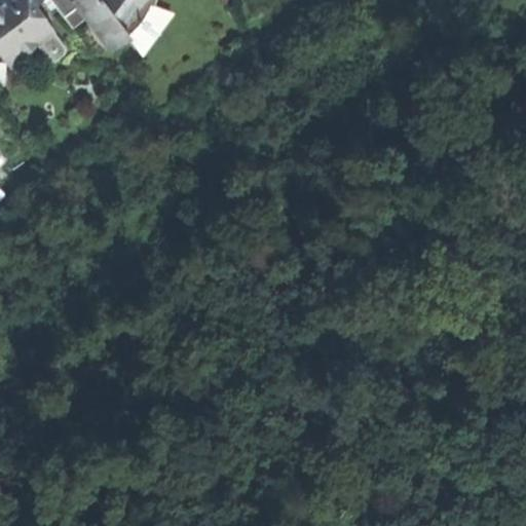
[(0,0),(0,51),(11,66),(23,58),(21,55),(36,43),(38,46),(54,34),(32,3),(29,0),(0,0)]
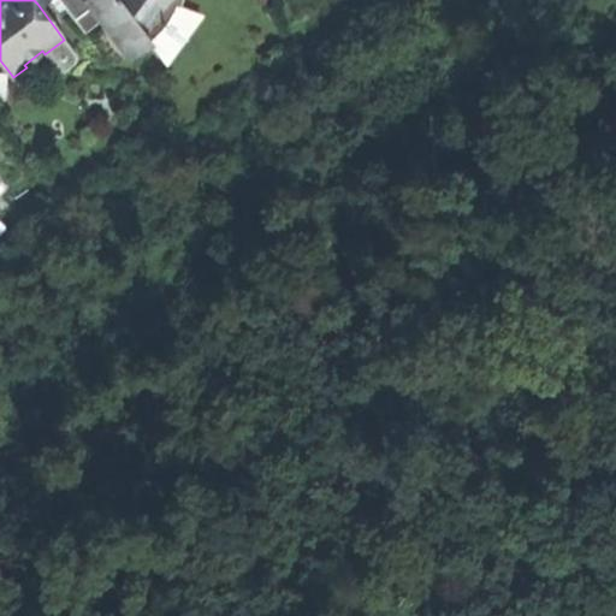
[(59,0),(73,19),(90,6),(86,0),(59,0)]
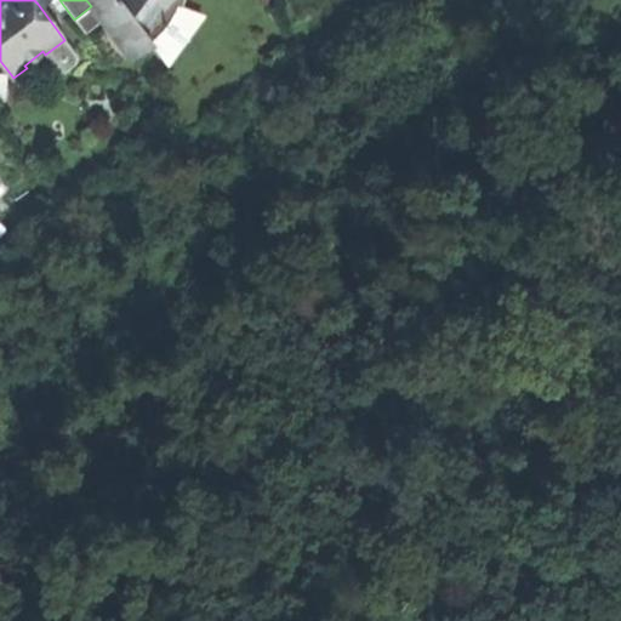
[(86,0),(91,6),(130,57),(149,43),(163,29),(169,21),(176,6),(180,7),(182,0),(86,0)]
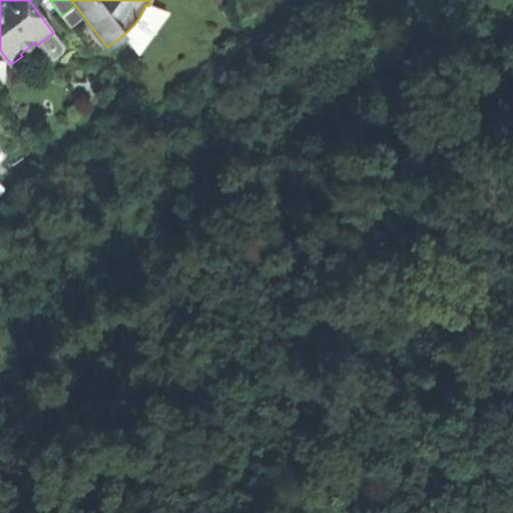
[(58,39),(53,33),(37,45),(42,52),(58,39)]
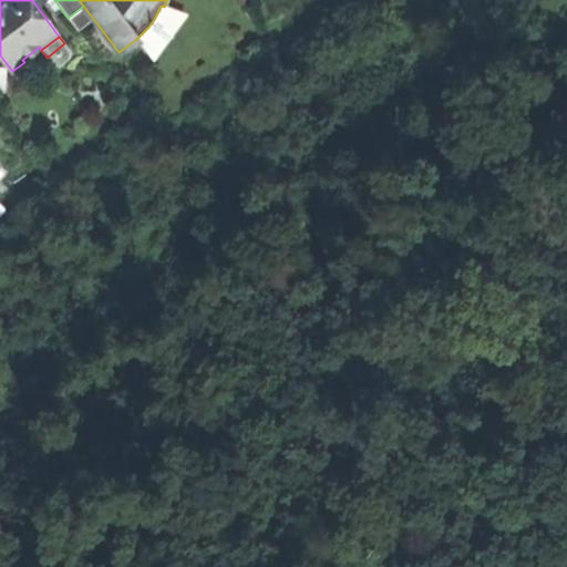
[(30,70),(24,62),(12,71),(18,79),(30,70)]
